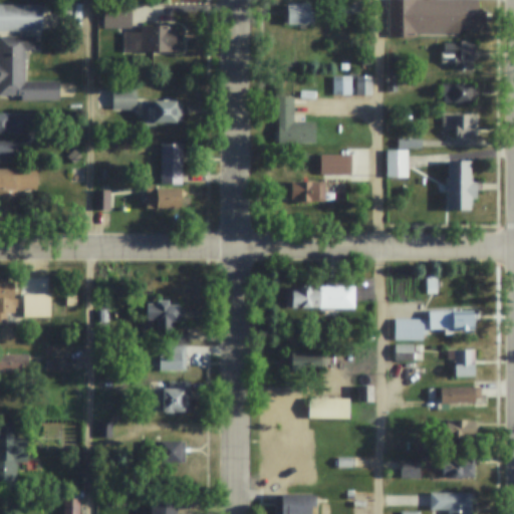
[(416,34),(416,36),(390,36),(389,0),(478,0),(478,11),(485,11),(485,29),(459,29),(459,33),(416,34)]
